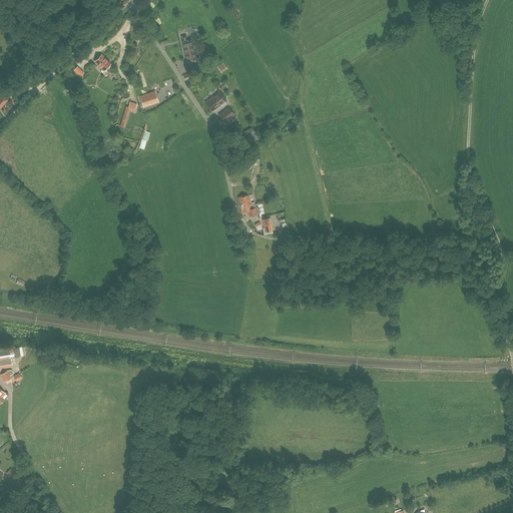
[(196,61),(190,38),(182,40),(188,66),(198,64),(197,61),(196,61)]
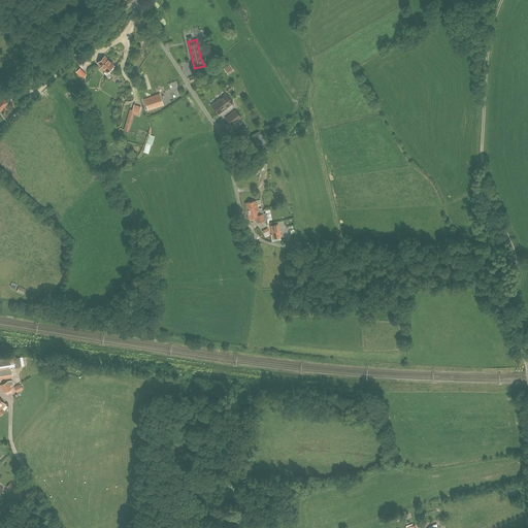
[(108,74),(114,68),(112,66),(113,65),(105,56),(98,63),(105,71),(104,73),(107,76),(109,78),(110,76),(108,74)]
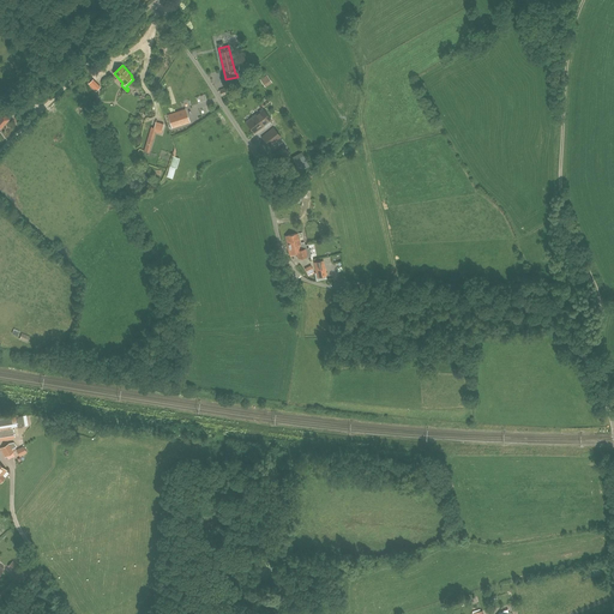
[(260,79),(265,88),(272,83),(266,74),(260,79)]
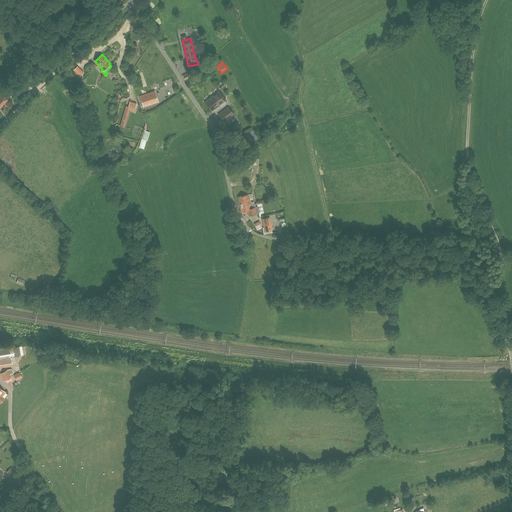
[(9,79),(12,77),(21,68),(18,64),(6,75),(9,79)]
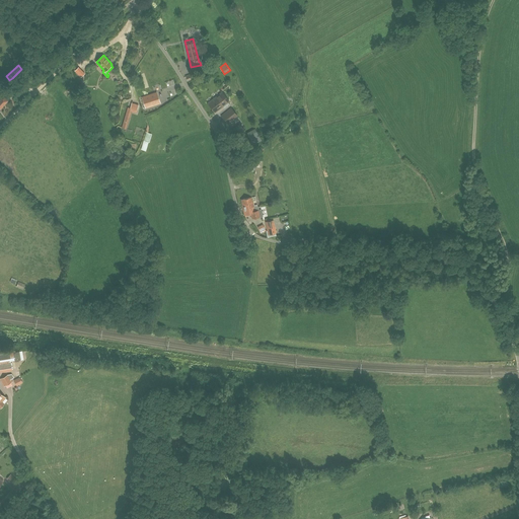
[(5,75),(0,79),(0,89),(10,81),(5,75)]
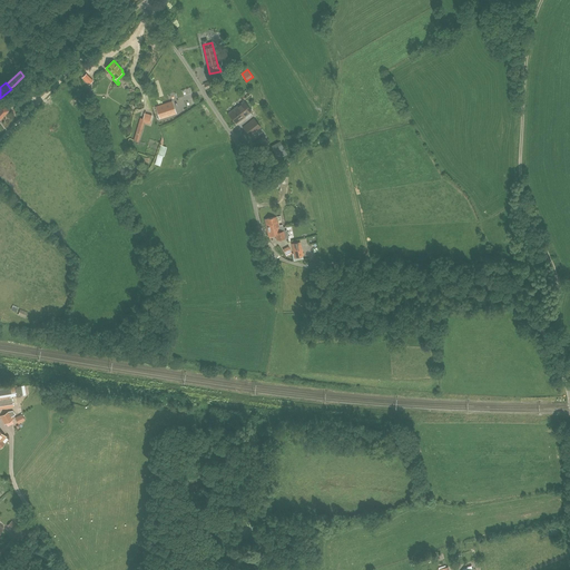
[(172,101),(156,107),(160,118),(176,114),(172,101)]
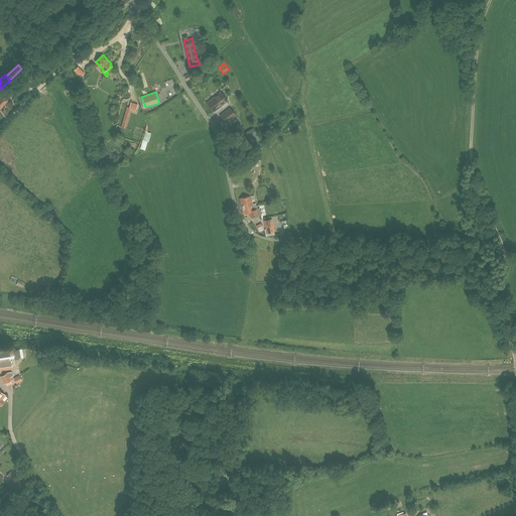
[(228,101),(221,92),(207,103),(214,112),(228,101)]
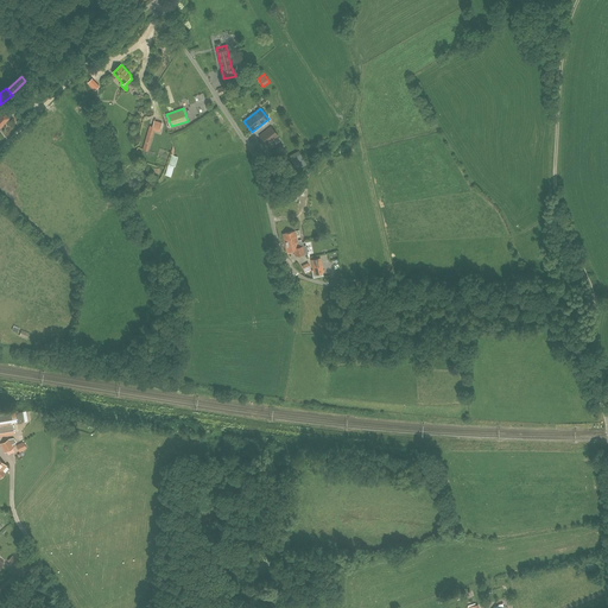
[(156,126),(151,125),(145,150),(151,151),(156,131),(163,132),(165,121),(157,120),(156,126)]
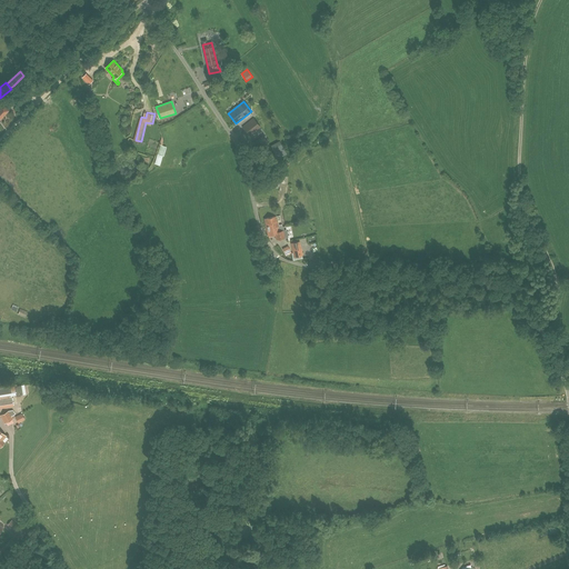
[(253,118),(242,127),(249,136),(260,127),(253,118)]
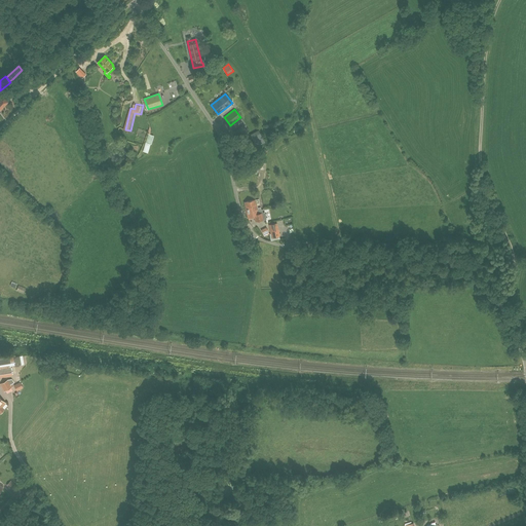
[(234,133),(238,138),(243,134),(239,128),(234,133)]
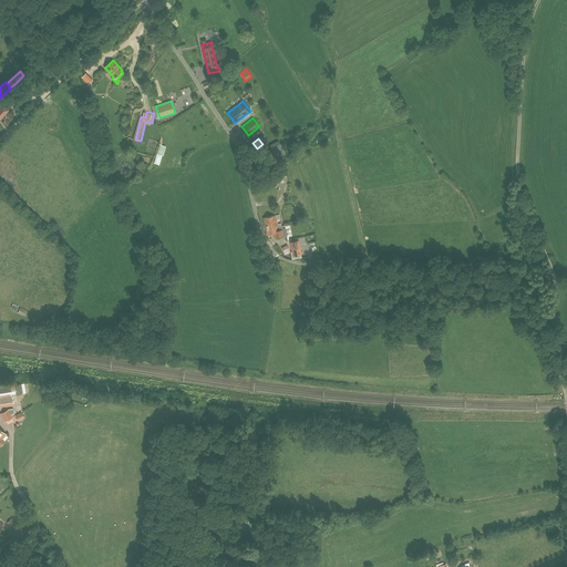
[(163,155),(166,146),(160,145),(154,163),(160,165),(162,157),(158,156),(160,154),(163,155)]
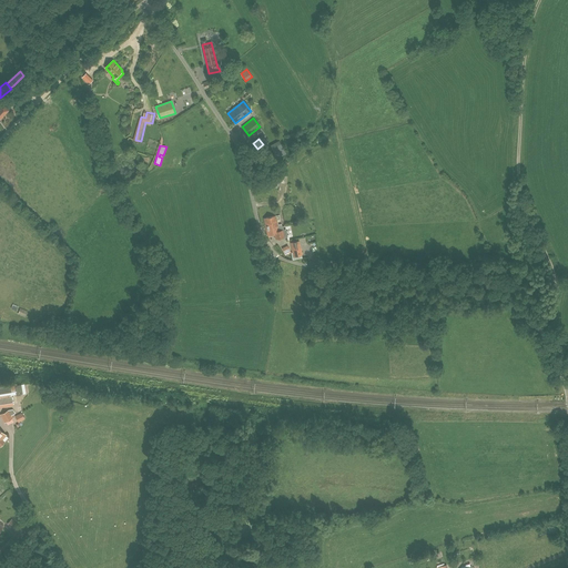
[(272,149),(277,159),(286,153),(283,148),(279,150),(276,145),(272,149)]
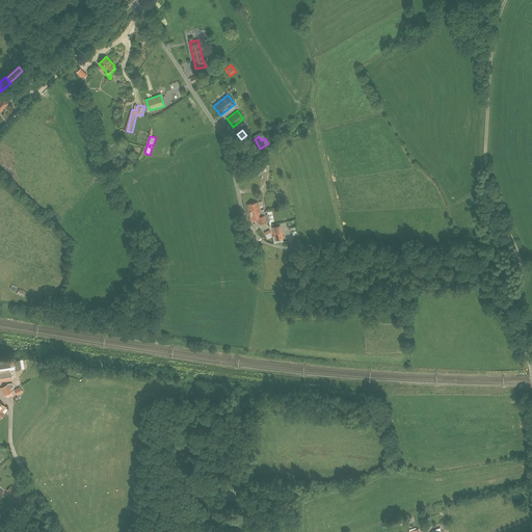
[(250,162),(250,167),(249,170),(254,171),(254,176),(260,176),(260,173),(262,173),(263,163),(256,162),(250,162)]
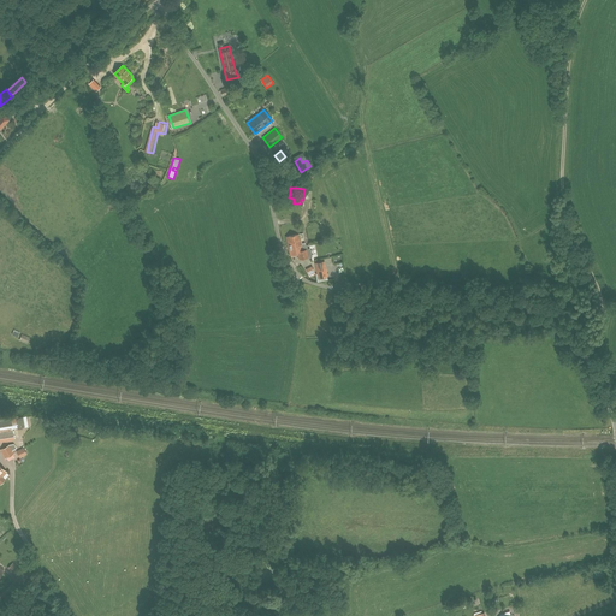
[(304,243),(301,243),(298,234),(286,237),(288,244),(291,243),(291,242),(294,242),(294,246),(297,246),(297,248),(302,247),(306,246),(304,243)]
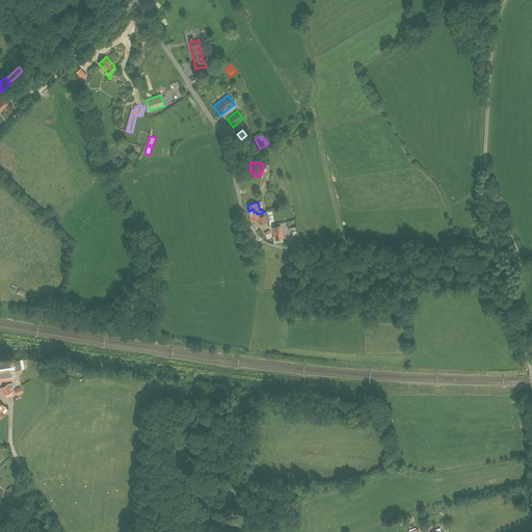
[(248,211),(250,220),(250,219),(251,221),(254,221),(254,219),(258,218),(259,223),(266,222),(269,221),(268,214),(265,214),(265,212),(264,212),(261,213),(257,214),(257,212),(254,212),(254,209),(251,209),(251,210),(248,211)]
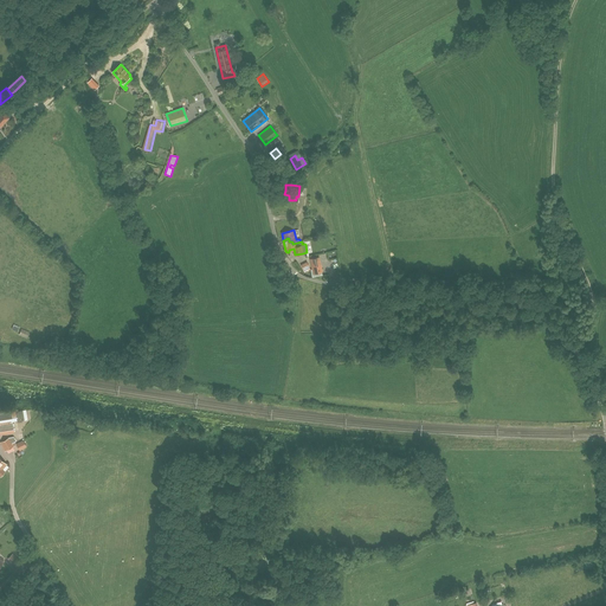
[(311,259),(314,272),(321,271),(318,257),(311,259)]
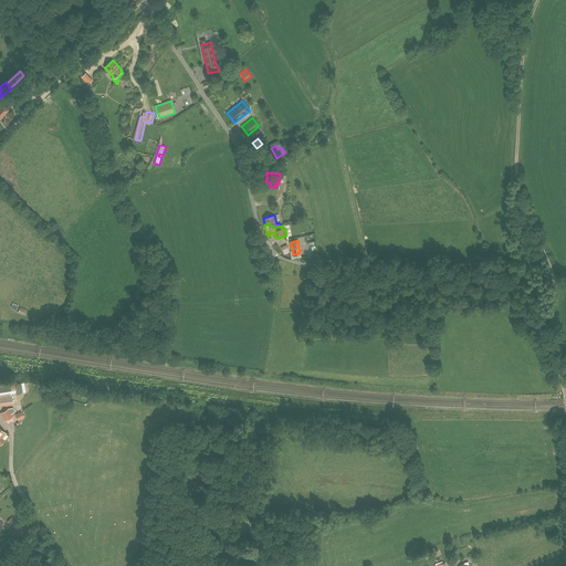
[(20,306),(18,313),(25,316),(28,310),(20,306)]
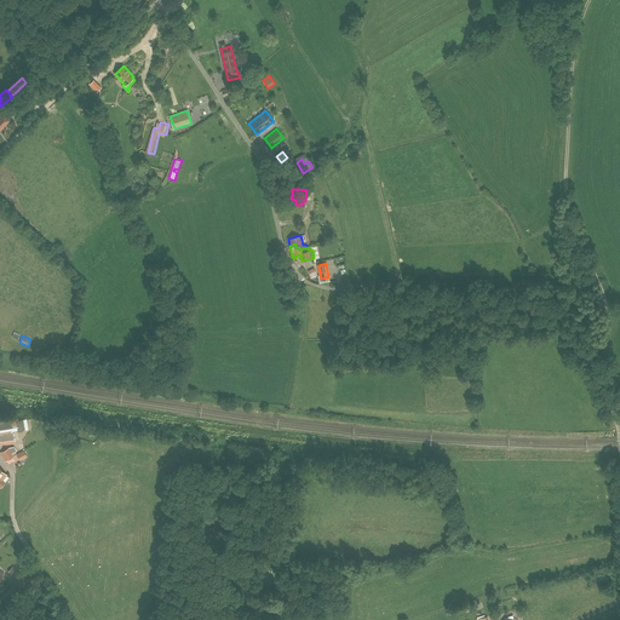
[(16,422),(15,417),(0,418),(0,445),(0,446),(15,443),(13,438),(12,431),(17,430),(16,422)]
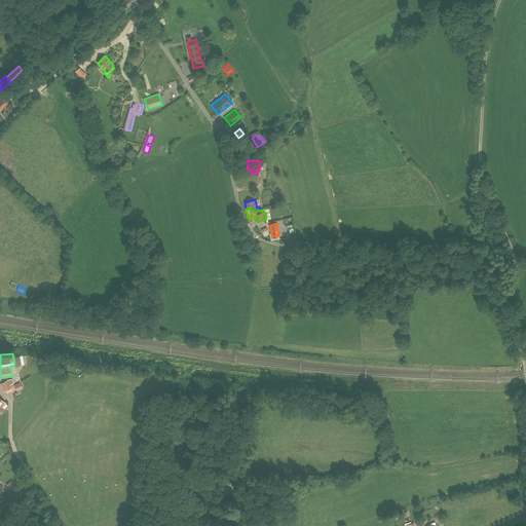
[(11,387),(8,380),(0,384),(4,391),(11,387)]
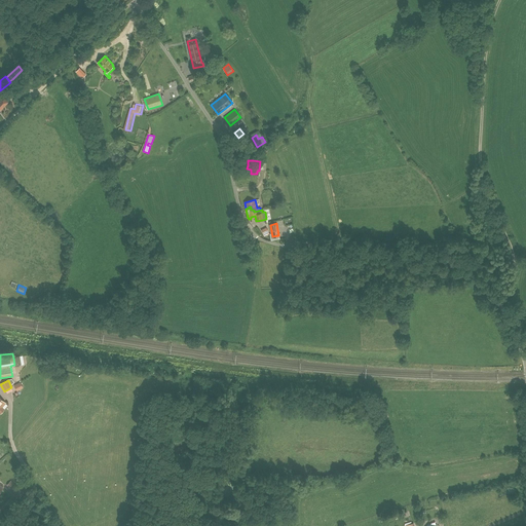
[(20,390),(26,387),(23,381),(16,384),(20,390)]
